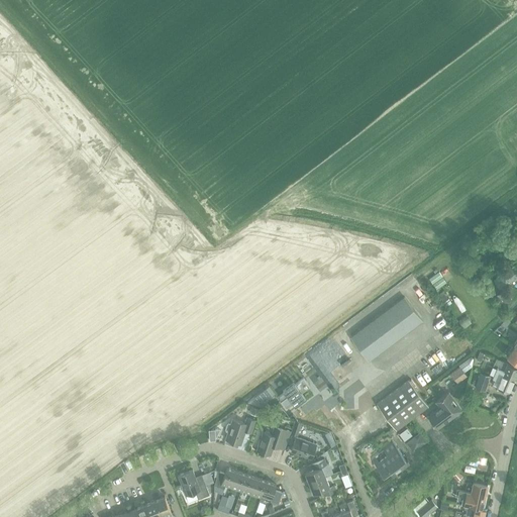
[(516,265),(495,279),(501,287),(516,277),(516,265)]
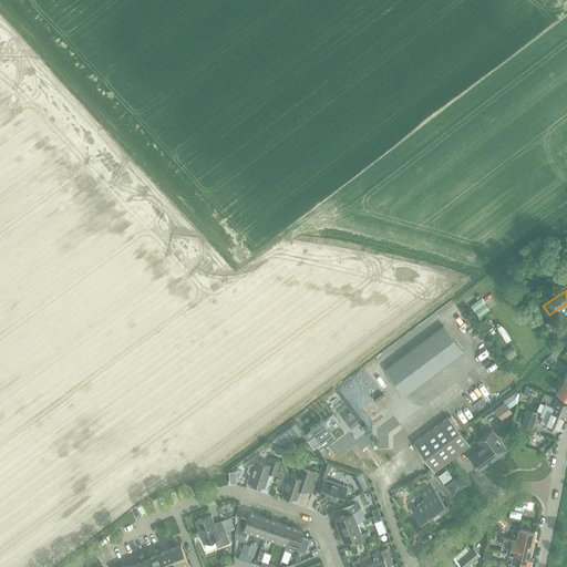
[(482,297),(471,305),(475,310),(485,303),(482,297)]
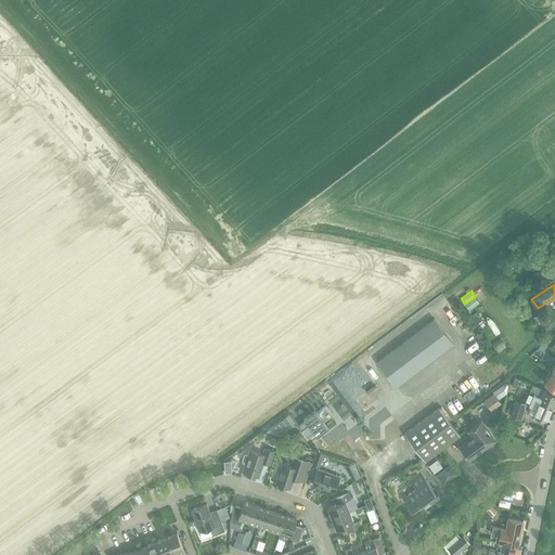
[(475,297),(465,304),(469,309),(479,302),(475,297)]
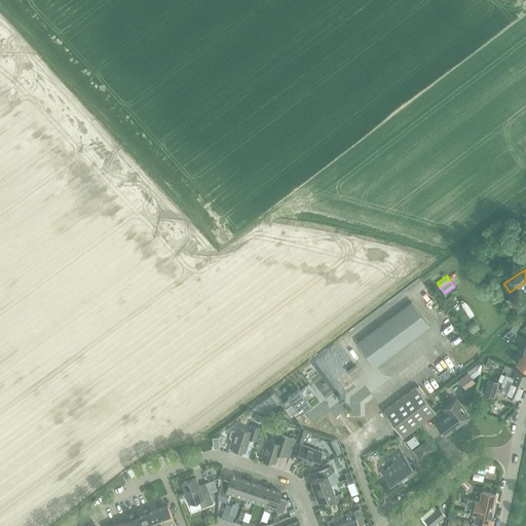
[(510,297),(504,300),(510,307),(514,304),(510,297)]
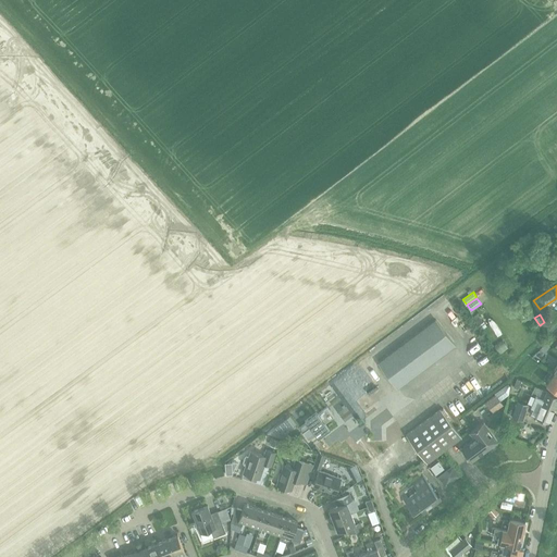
[(379,362),(397,387),(455,344),(436,320),(379,362)]
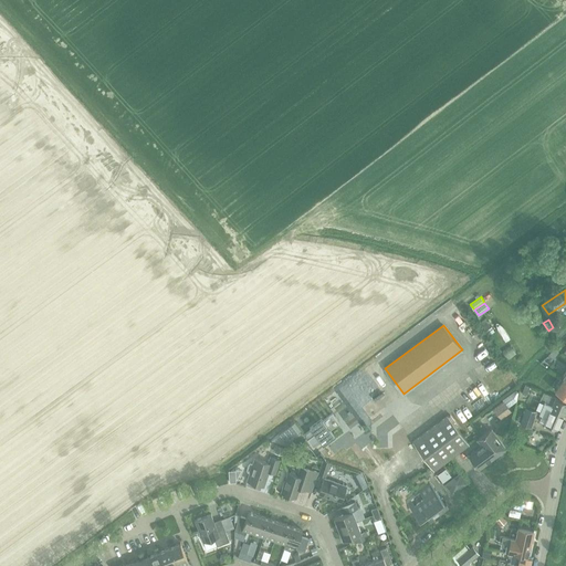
[(555,390),(565,398),(565,380),(563,379),(555,390)]
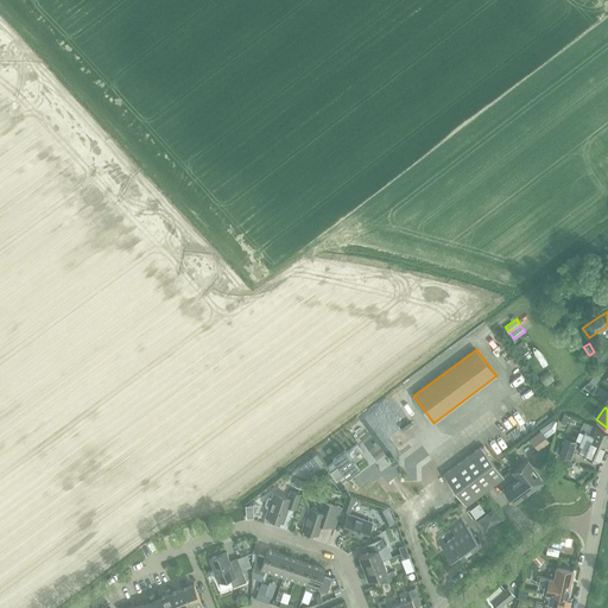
[(593,443),(605,448),(607,438),(607,432),(583,422),(581,428),(588,431),(587,434),(595,437),(593,443)]
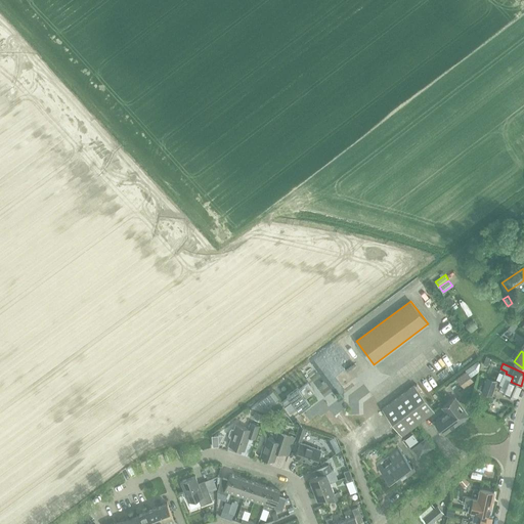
[(467,370),(456,379),(464,388),(474,381),(470,376),(472,375),(469,370),(467,372),(467,370)]
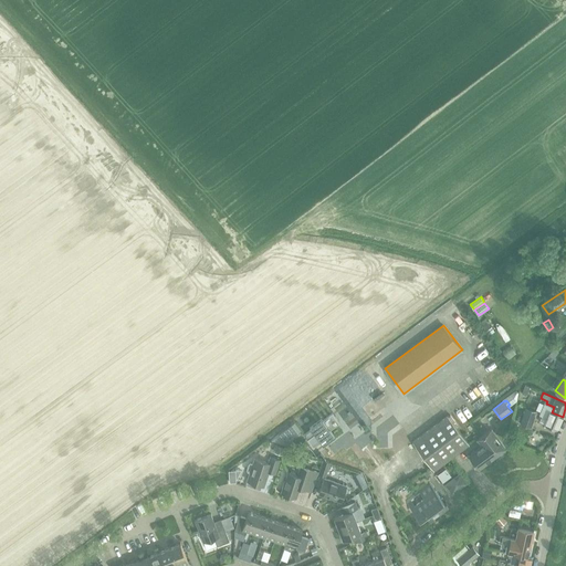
[(540,421),(549,426),(557,429),(563,417),(552,412),(554,407),(546,404),(544,402),(540,415),(542,416),(540,421)]
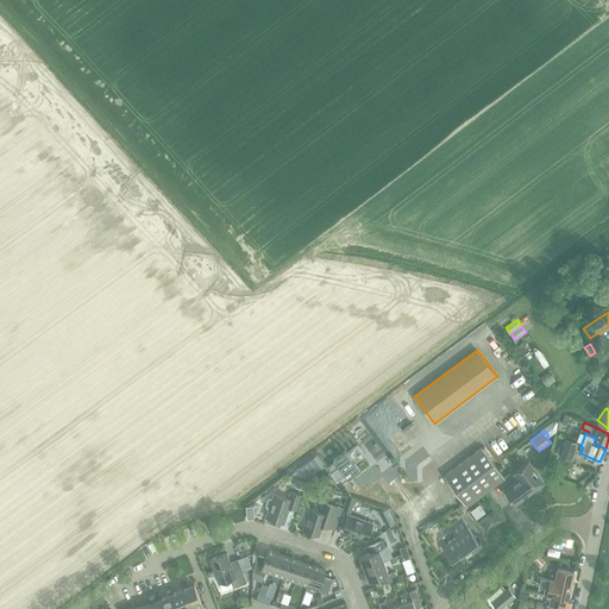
[(566,439),(560,456),(571,459),(577,443),(566,439)]
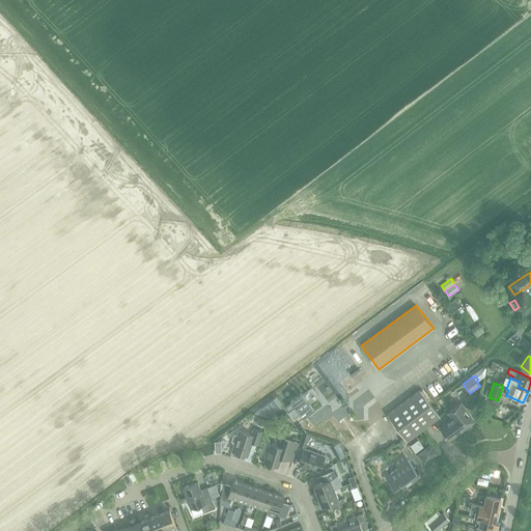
[(295,406),(287,411),(294,419),(301,414),(304,418),(314,410),(309,402),(318,396),(311,386),(302,393),(301,391),(290,399),(291,401),(295,406)]
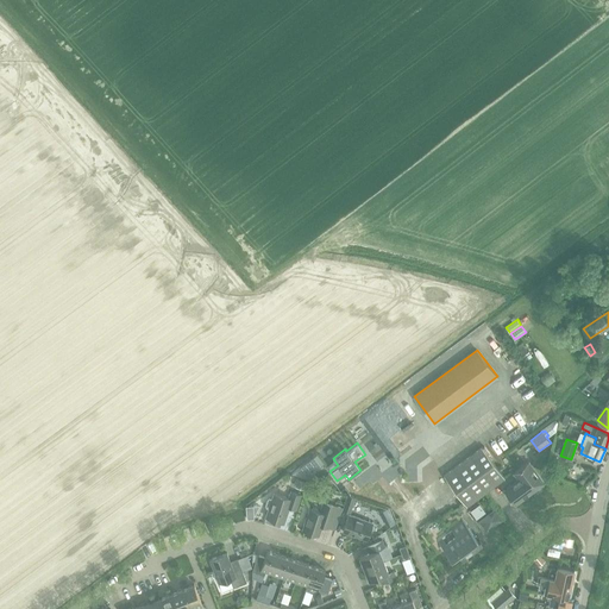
[(466,506),(504,477),(482,446),(444,475),(466,506)]
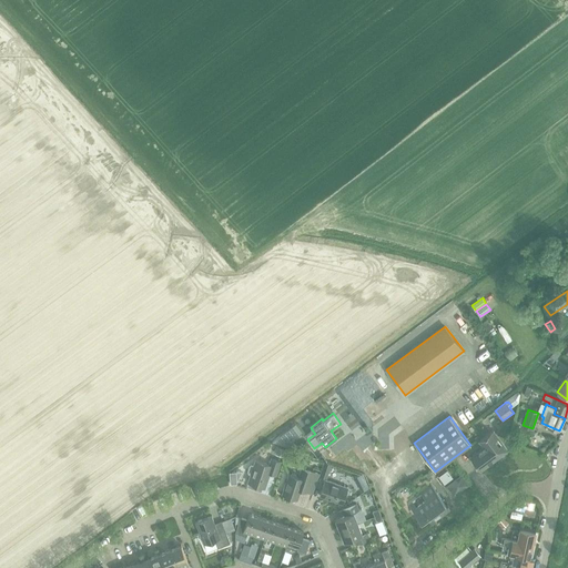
[(470,457),(480,470),(482,470),(480,469),(507,450),(493,432),(494,430),(493,430),(478,440),(479,442),(480,440),(485,447),(472,457),(470,456),(470,457)]
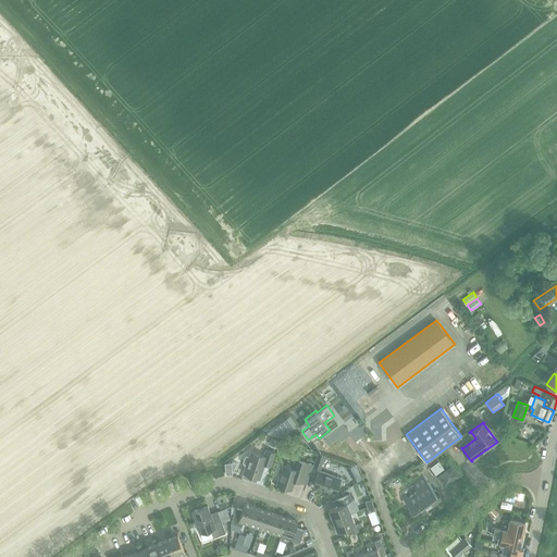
[(280,423),(268,433),(283,438),(288,434),(286,432),(280,423)]
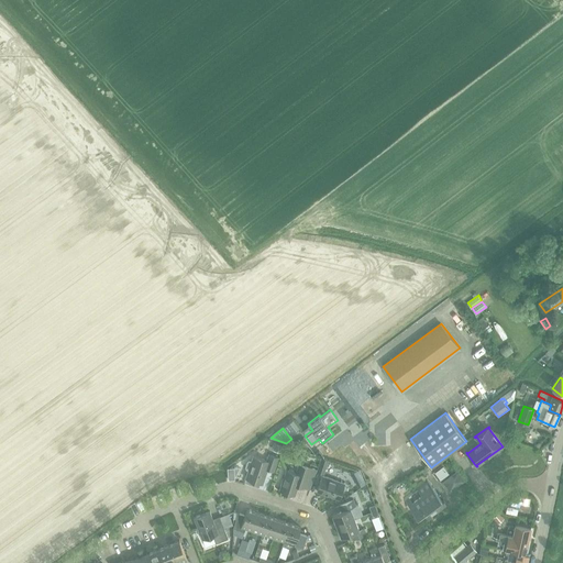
[(280,453),(283,445),(275,443),(273,450),(280,453)]
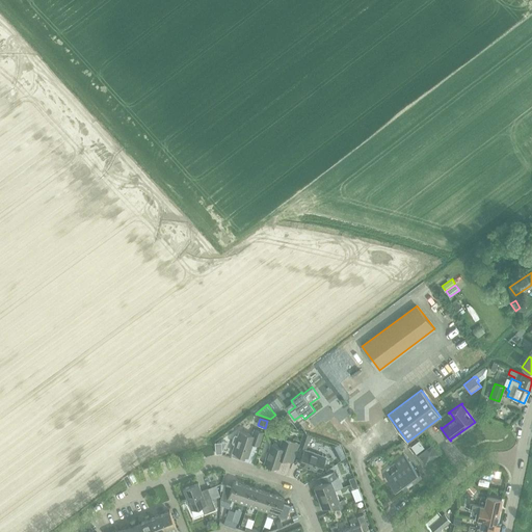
[(239,430),(238,435),(236,435),(234,436),(233,442),(234,443),(235,444),(233,451),(241,454),(248,457),(253,443),(259,445),(263,432),(255,429),(253,435),(239,430)]
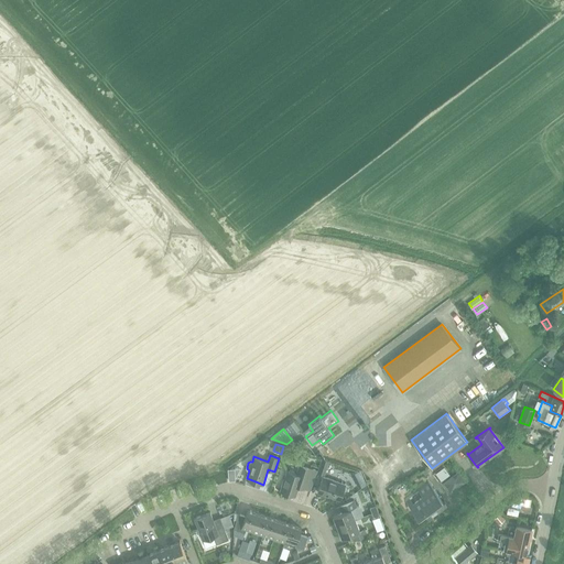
[(324,475),(329,461),(323,458),(317,473),(324,474),(324,475)]
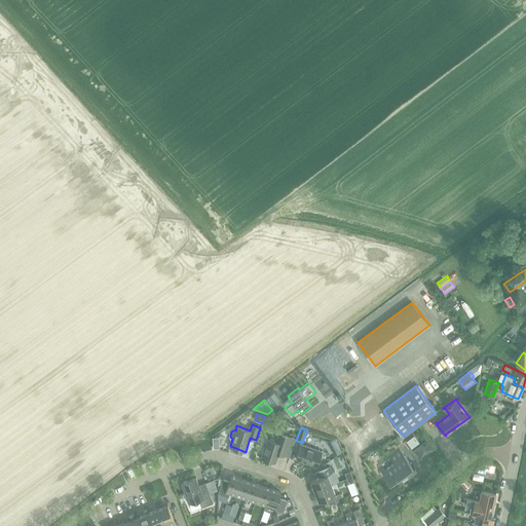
[(285,455),(291,437),(278,433),(275,442),(268,439),(266,444),(261,457),(275,462),(278,453),(285,455)]
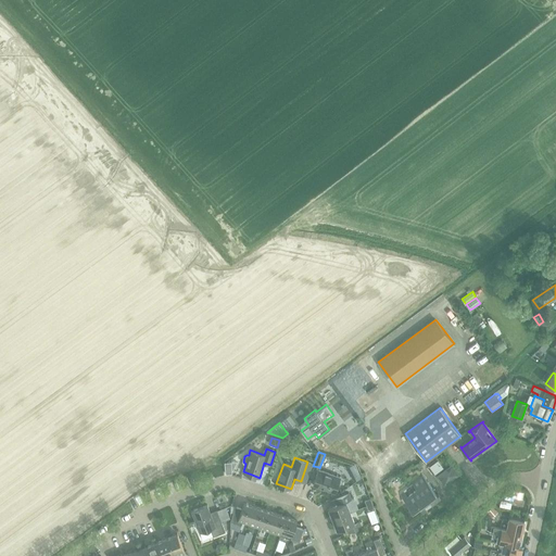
[(434,472),(442,467),(438,460),(430,467),(434,472)]
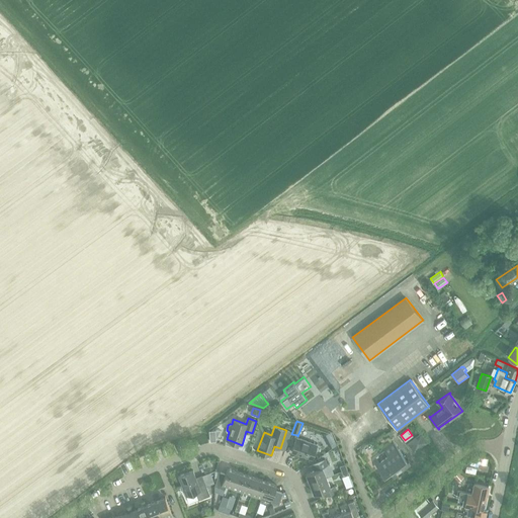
[(421,432),(412,439),(418,448),(428,442),(421,432)]
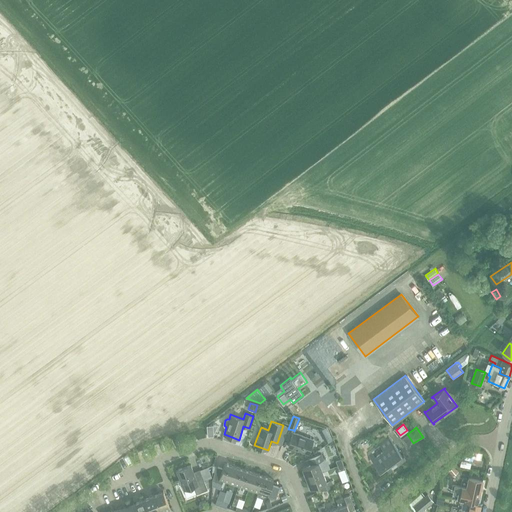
[(308,454),(313,439),(293,432),(288,447),(308,454)]
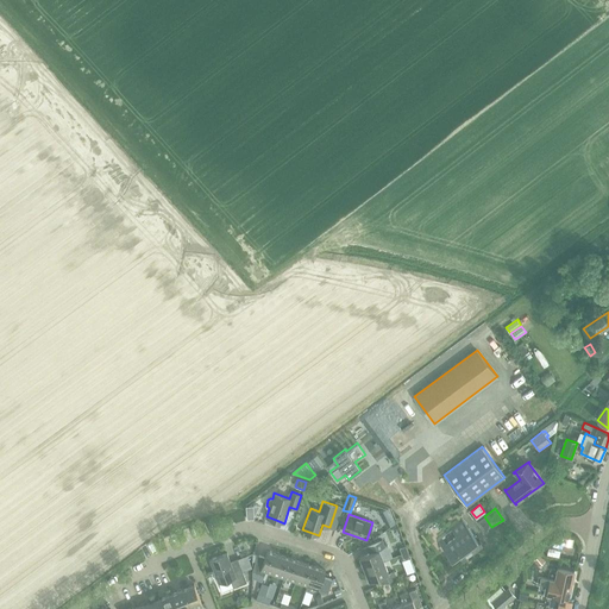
[(462,559),(483,544),(481,540),(479,541),(463,520),(451,529),(457,537),(446,545),(454,557),(459,552),(462,554),(459,557),(462,559)]
